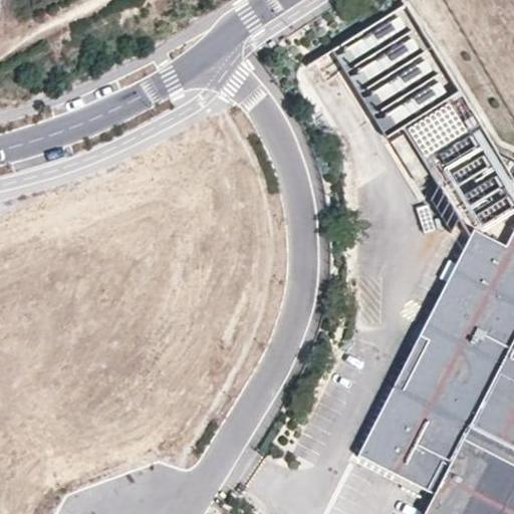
[(428,152),(467,127),(452,104),(414,129),(428,152)]
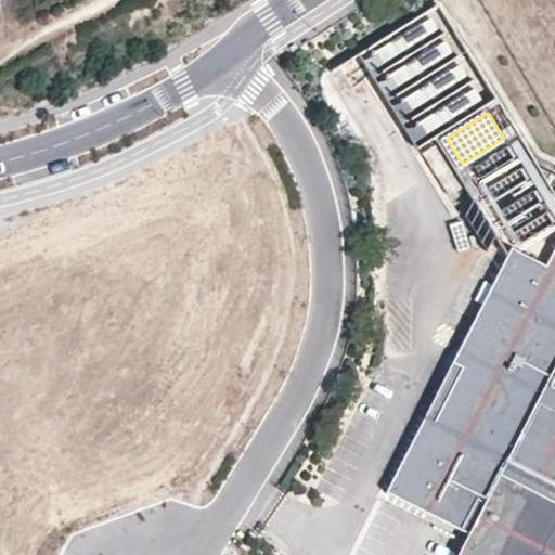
[(437,146),(424,154),(449,192),(461,184),(437,146)]
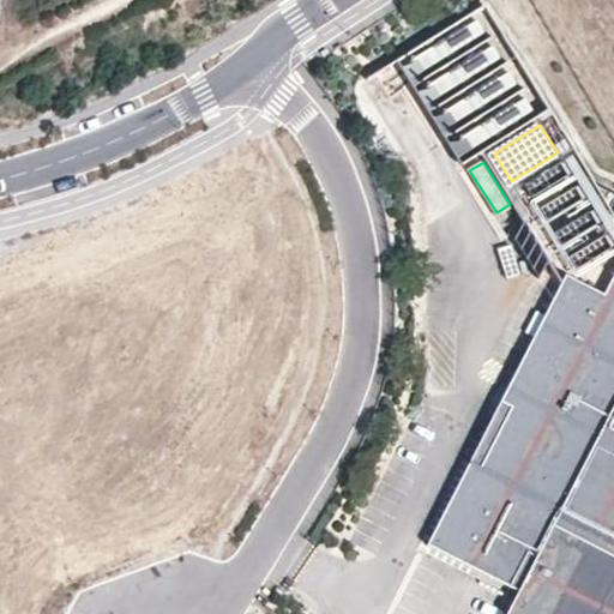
[(613,613),(613,274),(606,290),(567,270),(516,368),(527,374),(519,389),(509,383),(501,397),(512,402),(481,462),(470,456),(426,540),(517,587),(509,605),(503,613),(613,613)]
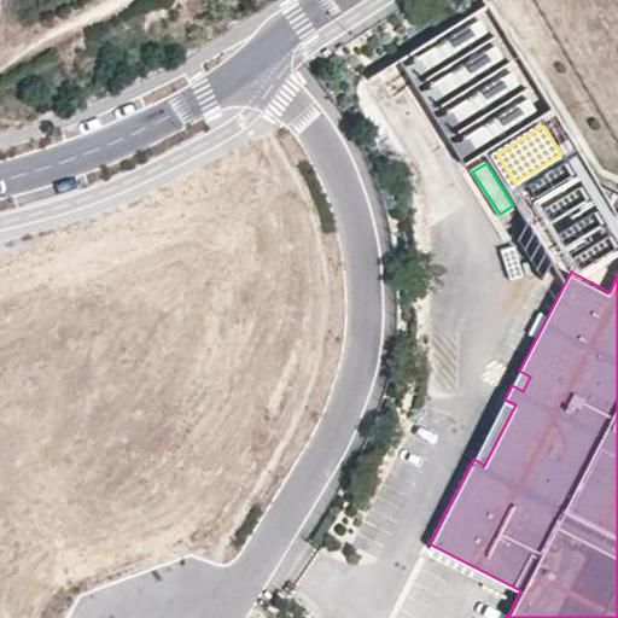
[(523,391),(530,377),(519,371),(512,385),(523,391)]
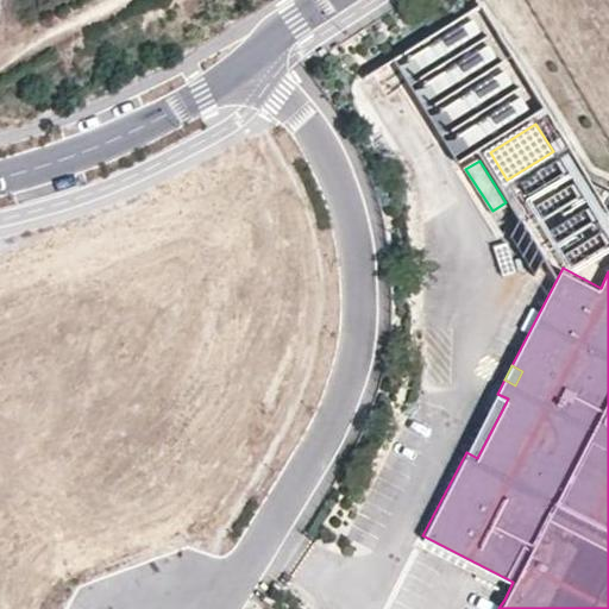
[(477,458),(508,399),(497,394),(466,452),(477,458)]
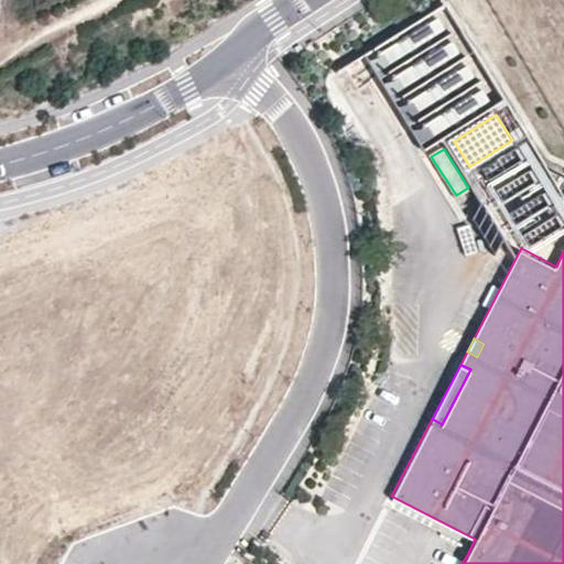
[(370,548),(402,561),(415,531),(382,517),(370,548)]
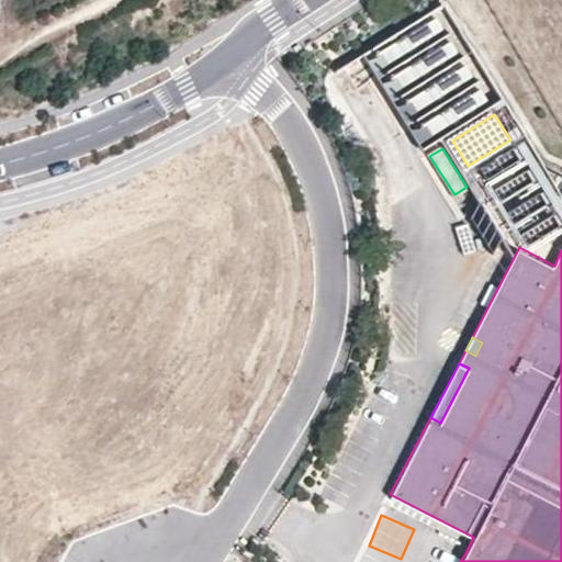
[(448,561),(454,561),(458,552),(429,542),(425,554),(448,561)]
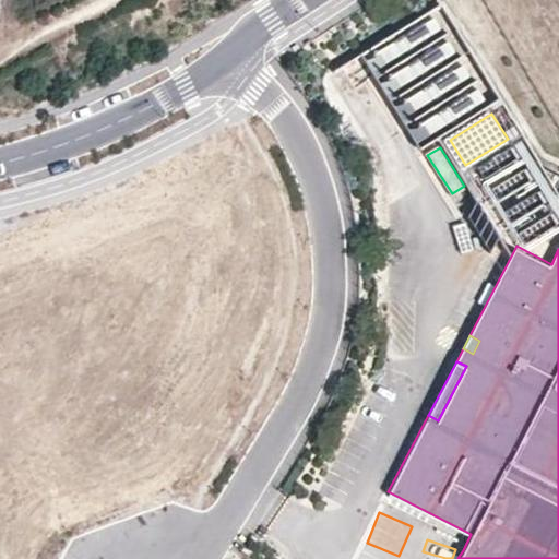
[(384,558),(361,549),(356,558),(384,558)]
